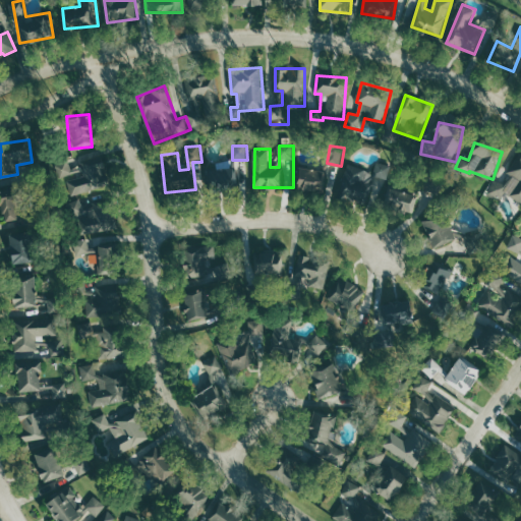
[(520,153),(508,173),(511,174),(505,184),(496,179),(488,191),(502,199),(506,193),(520,201),(520,153)]
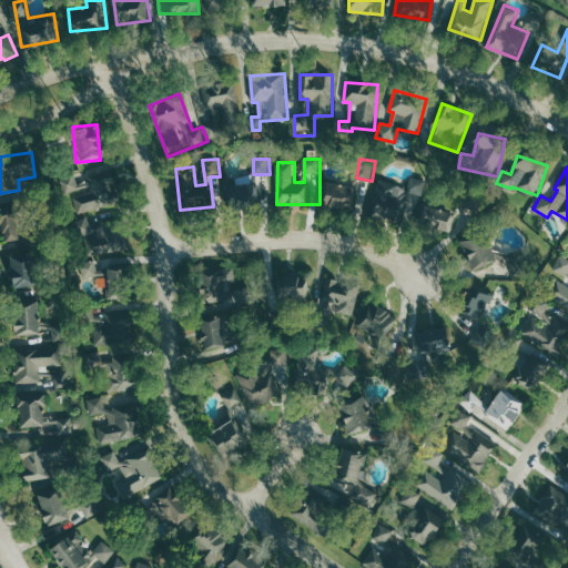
[(89,178),(93,191),(73,198),(79,213),(122,199),(118,186),(138,180),(134,171),(124,175),(122,169),(112,173),(111,170),(89,178)]
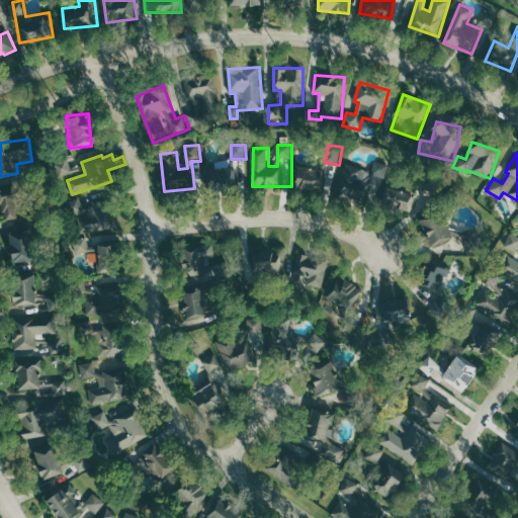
[(53,164),(59,178),(74,172),(67,157),(53,164)]
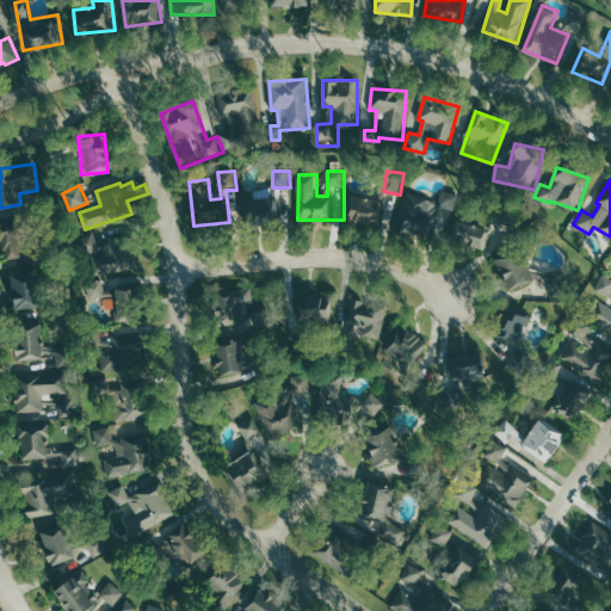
[(401,229),(437,238),(439,227),(449,228),(457,193),(442,190),(439,201),(409,193),(401,229)]
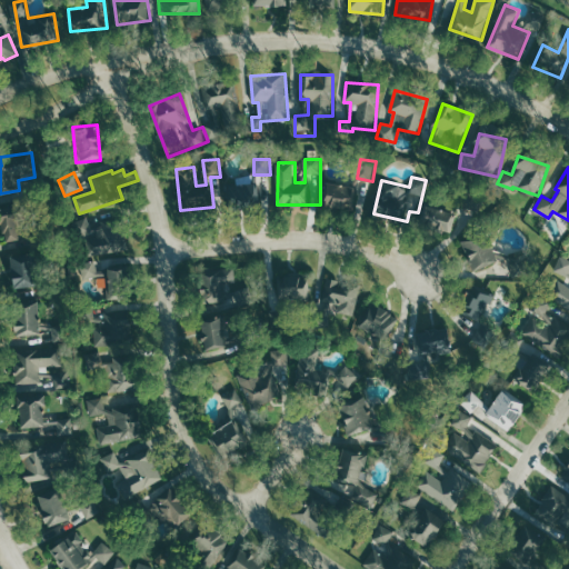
[(228,208),(261,205),(259,182),(226,186),(228,208)]
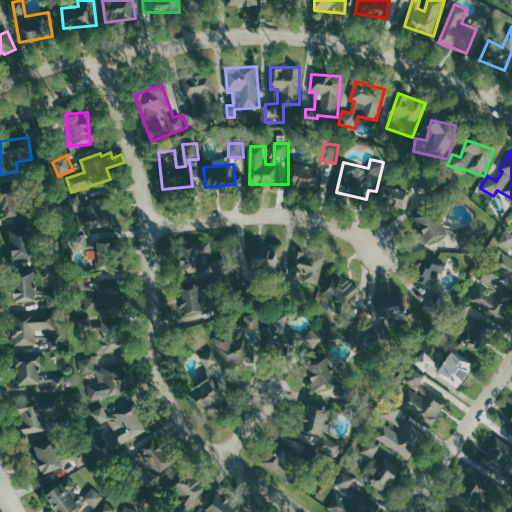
[(321,168),(294,165),(292,186),(319,189),(321,168)]
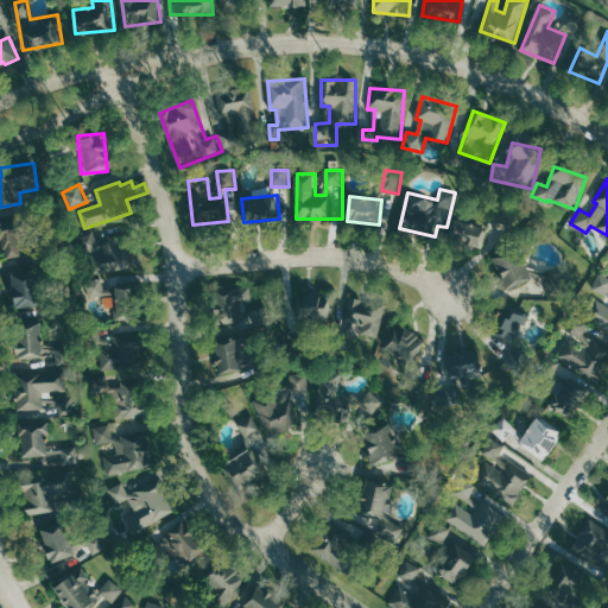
[(489,227),(455,220),(450,241),(485,248),(489,227)]
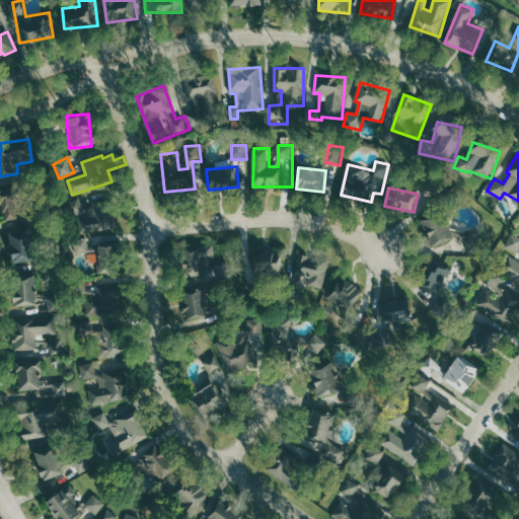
[(0,203),(5,221),(20,217),(13,193),(0,197),(0,203)]
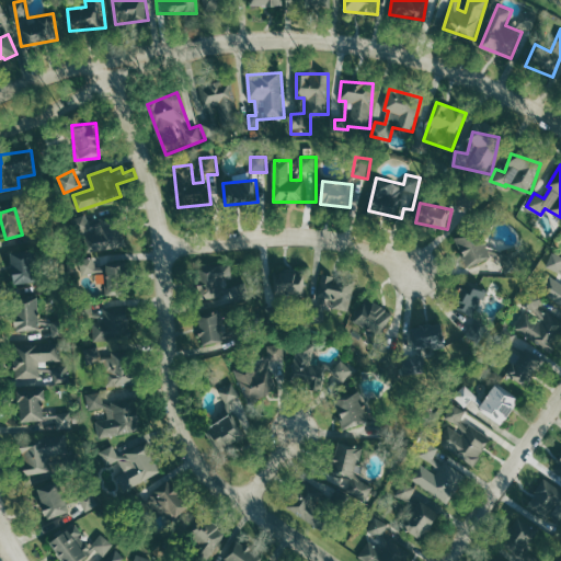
[(93,229),(88,214),(73,219),(88,258),(126,242),(117,219),(93,229)]
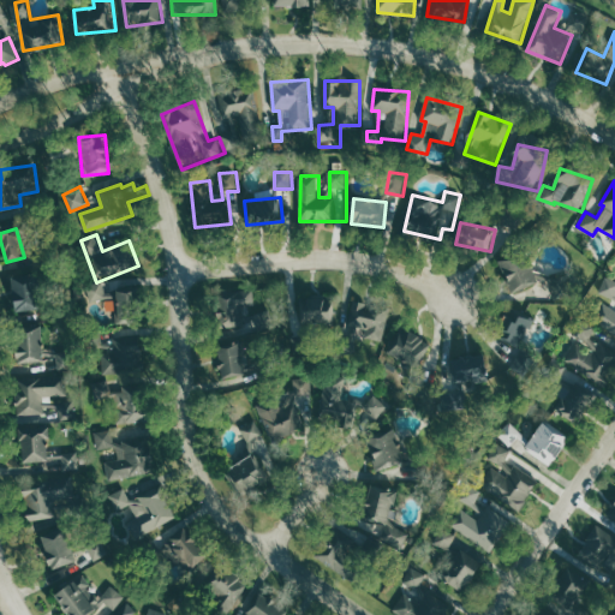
[(499,263),(512,293),(538,282),(526,252),(499,263)]
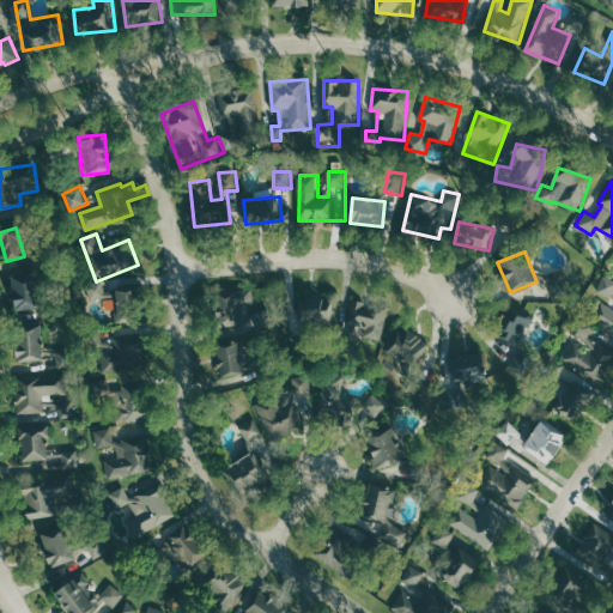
[(37,309),(36,271),(11,271),(13,310),(37,309)]
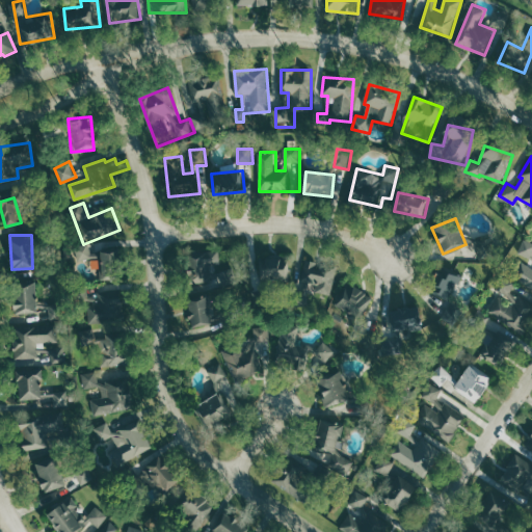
[(519,253),(531,258),(531,242),(525,240),(519,253)]
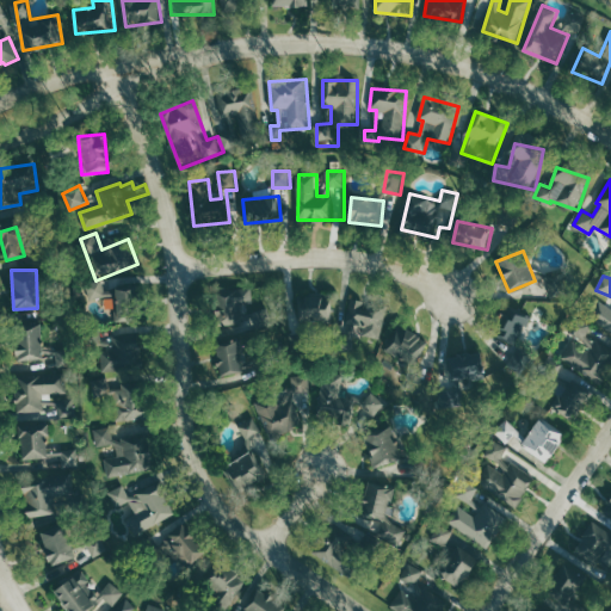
[(144,300),(137,281),(106,292),(102,278),(85,284),(91,301),(102,296),(107,313),(144,300)]
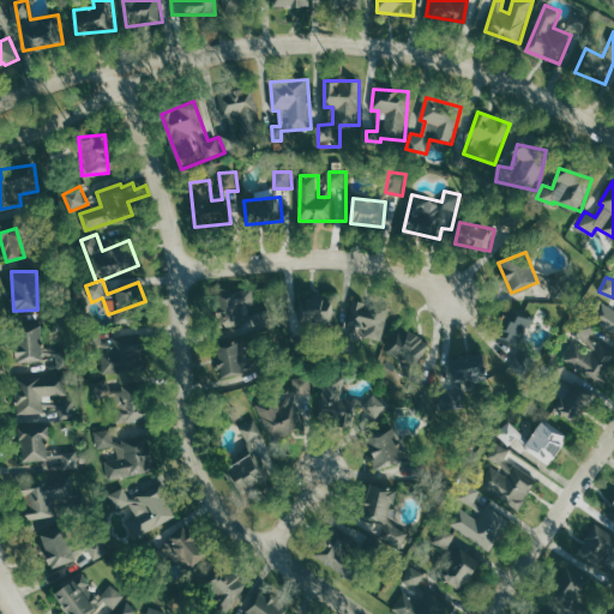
[(236,338),(268,324),(262,311),(251,315),(238,287),(214,298),(227,327),(230,325),(236,338)]
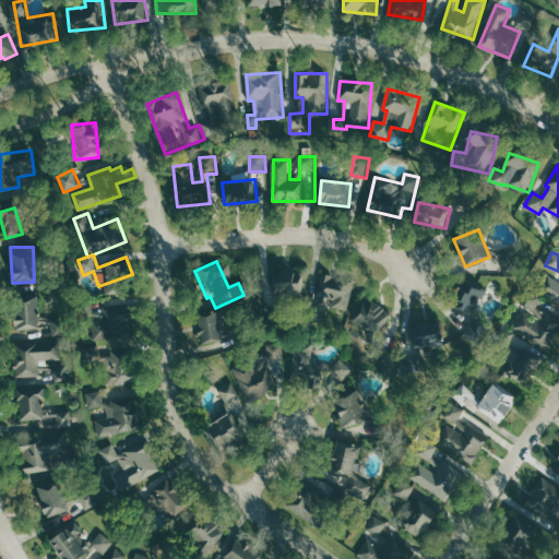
[(274,297),(306,296),(305,269),(273,270),(274,297)]
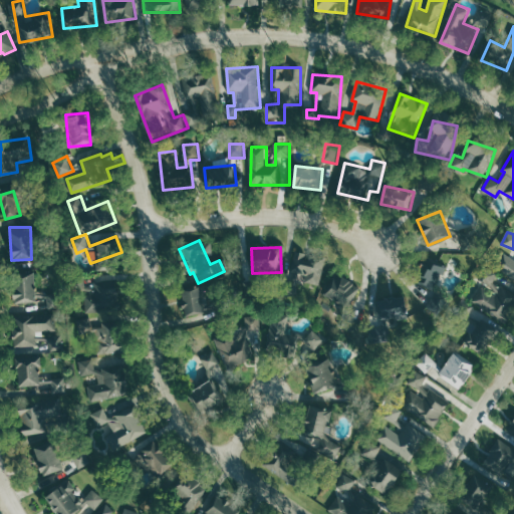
[(513,258),(505,252),(496,266),(513,277),(513,258)]
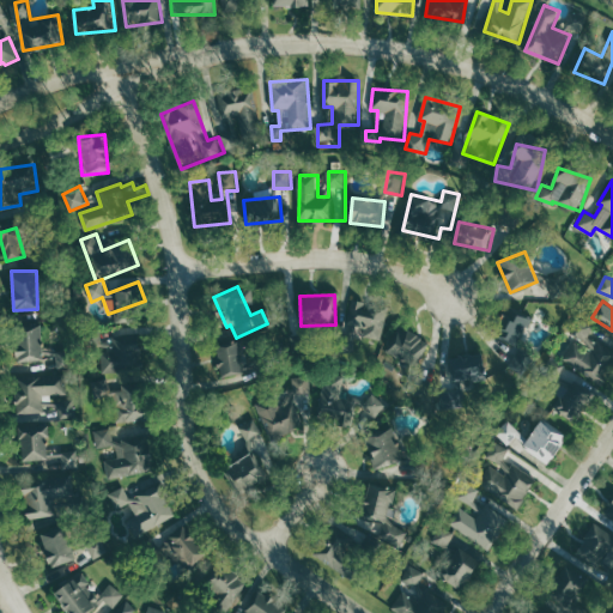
[(389,309),(356,302),(349,333),(383,340),(389,309)]
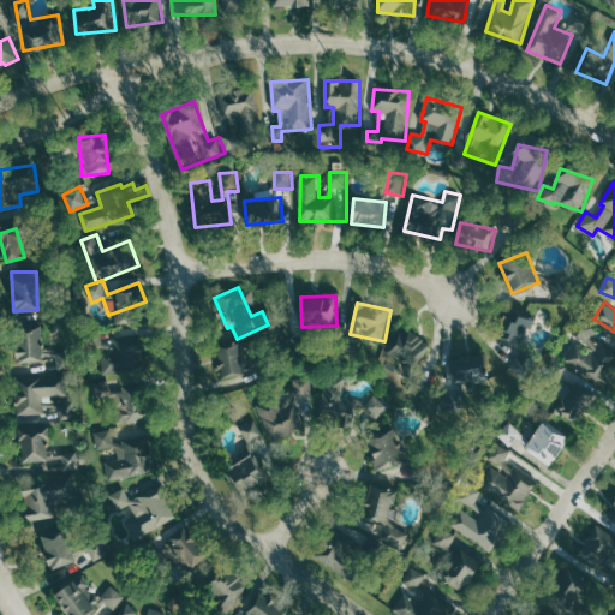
[(533,316),(508,306),(496,338),(521,347),(533,316)]
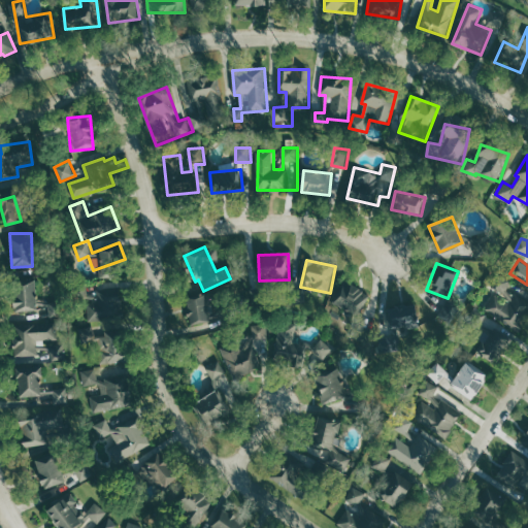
[(487,316),(524,327),(527,312),(527,297),(508,292),(513,279),(499,276),(487,316)]
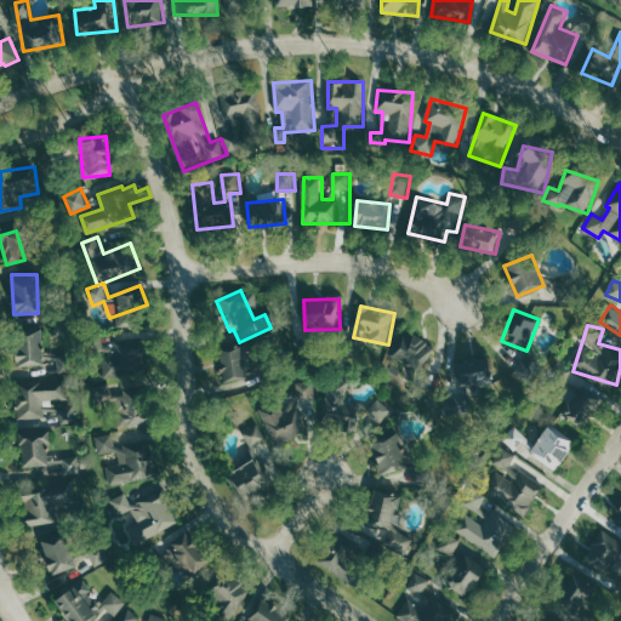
[(16,366),(44,365),(41,329),(13,330),(16,366)]
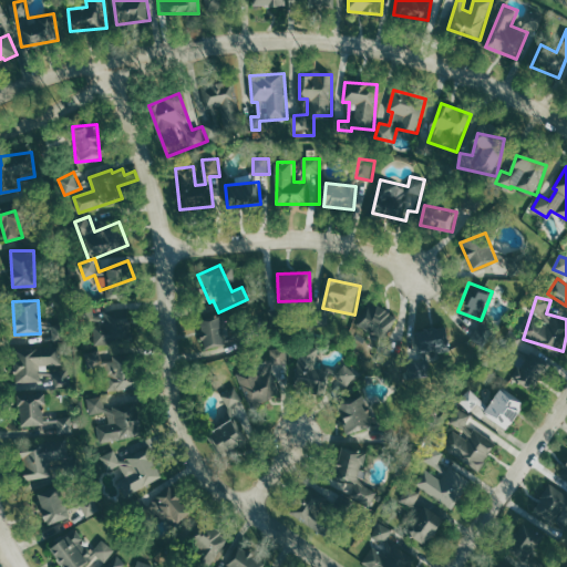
[(95,344),(131,343),(130,309),(105,310),(105,326),(94,326),(95,344)]
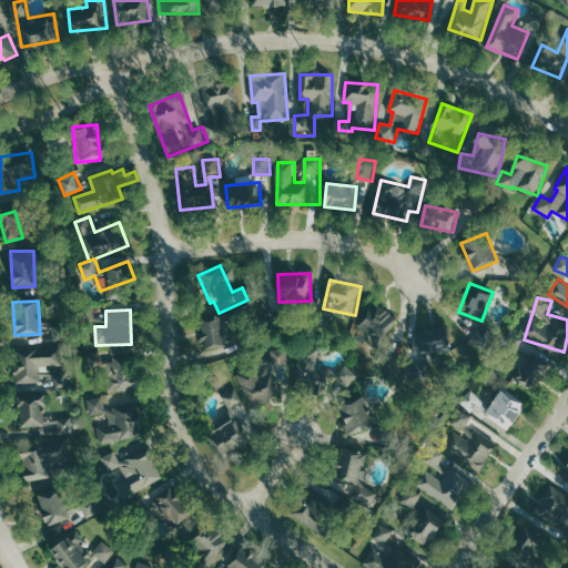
[(203,348),(224,346),(222,317),(201,318),(203,348)]
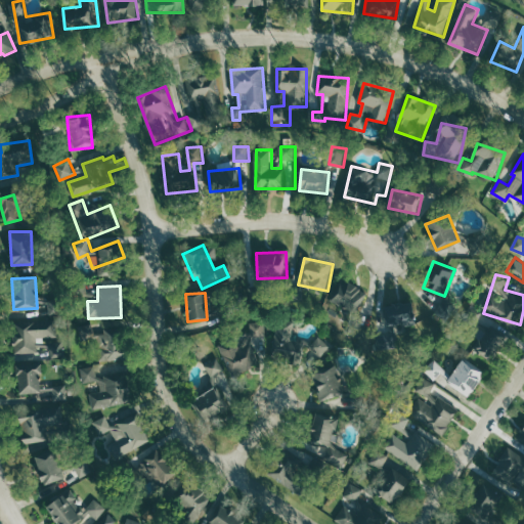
[(418,323),(410,300),(384,308),(392,335),(409,330),(408,326),(418,323)]
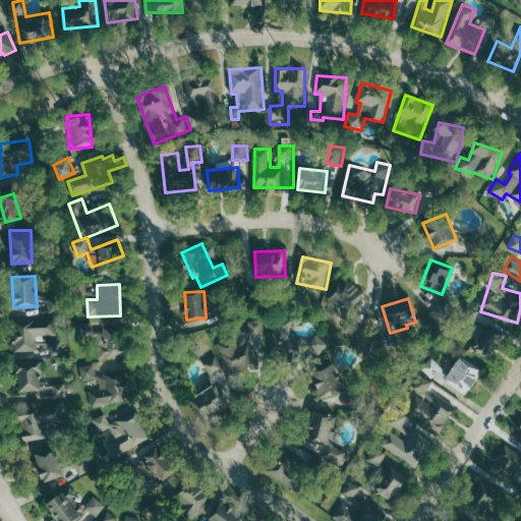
[(479,309),(467,305),(463,319),(475,322),(479,309)]
